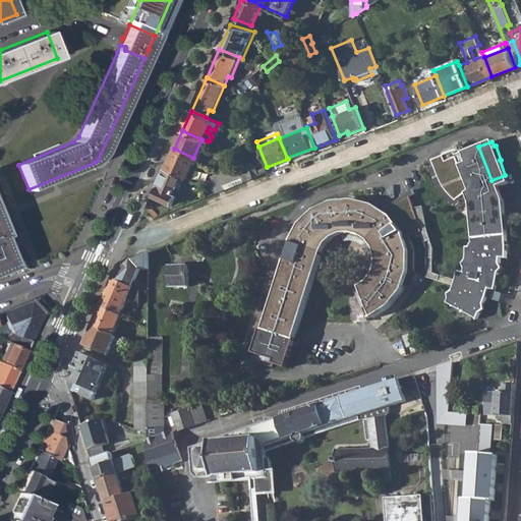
[(411,205),(393,217),(392,216),(375,206),(356,199),(334,203),(316,211),(301,226),(293,243),(253,354),(275,361),(274,365),(286,369),(291,354),(324,252),(334,238),(344,235),(344,237),(353,236),(361,239),(367,243),(373,251),(375,261),(374,269),(378,271),(375,275),(373,279),(372,281),(369,283),(368,284),(365,286),(361,288),(356,291),(367,320),(391,307),(404,291),(410,271),(411,251),(405,233),(397,222),(410,213),(420,225),(428,249),(428,278),(457,287),(450,304),(482,319),(488,305),(491,288),(499,289),(502,272),(504,272),(504,262),(501,261),(501,256),(509,256),(506,231),(505,216),(503,200),(498,187),(509,183),(505,175),(491,180),(478,147),(462,153),(466,163),(459,166),(455,156),(454,152),(431,161),(433,166),(439,178),(444,187),(449,195),(455,201),(465,194),(468,203),(470,219),(471,235),(471,243),(469,243),(470,248),(466,249),(469,267),(467,274),(463,272),(460,275),(458,282),(433,273),(433,247),(424,222),(411,205)]
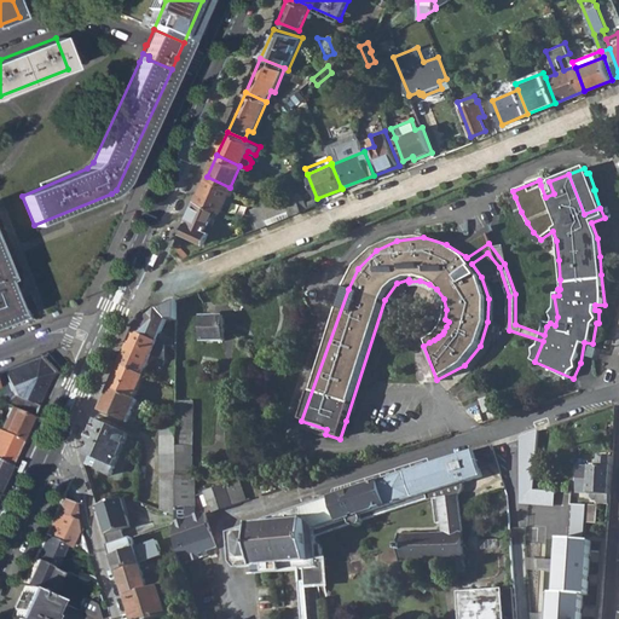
[(214,208),(219,210),(230,187),(207,177),(196,201),(214,208)]
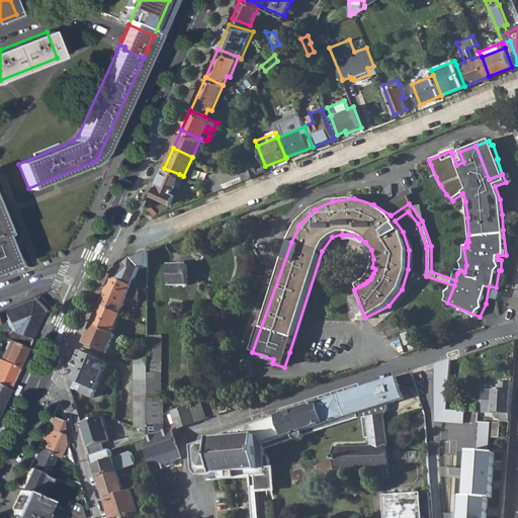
[(459,152),(452,155),(456,165),(463,162),(459,152)]
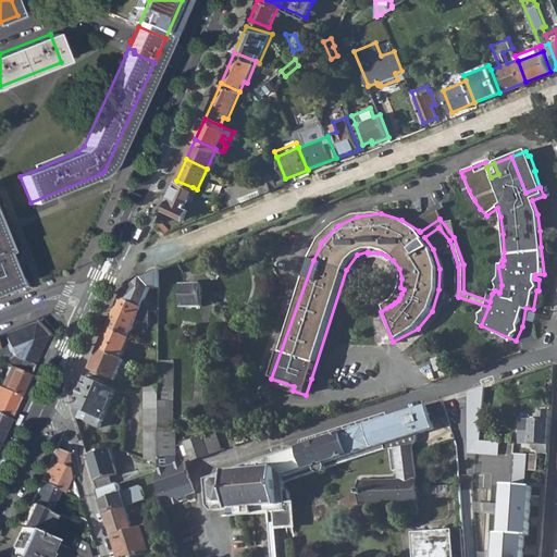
[(259,188),(261,195),(277,188),(271,173),(263,176),(258,165),(251,169),(254,173),(259,188)]
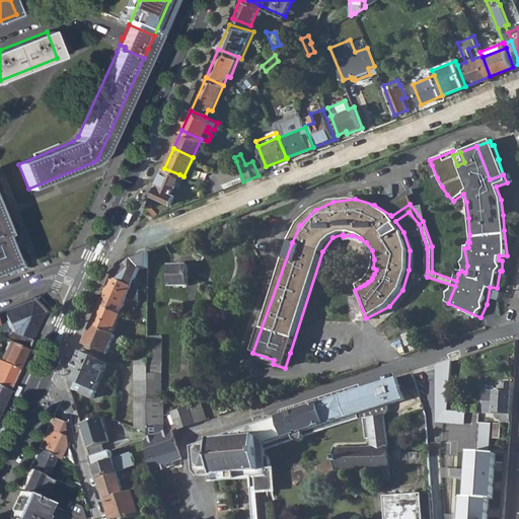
[(222,183),(241,175),(236,161),(217,168),(222,183)]
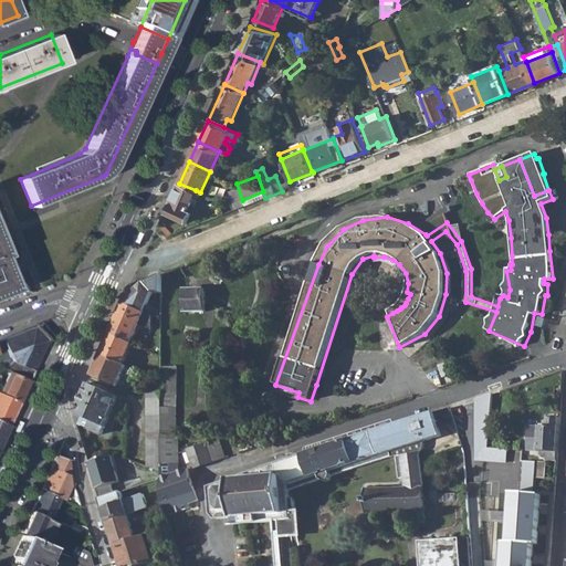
[(477,194),(471,180),(465,182),(471,196),(478,208),(484,217),(492,223),(501,217),(509,220),(505,211),(494,219),(488,212),(482,203),(477,194)]
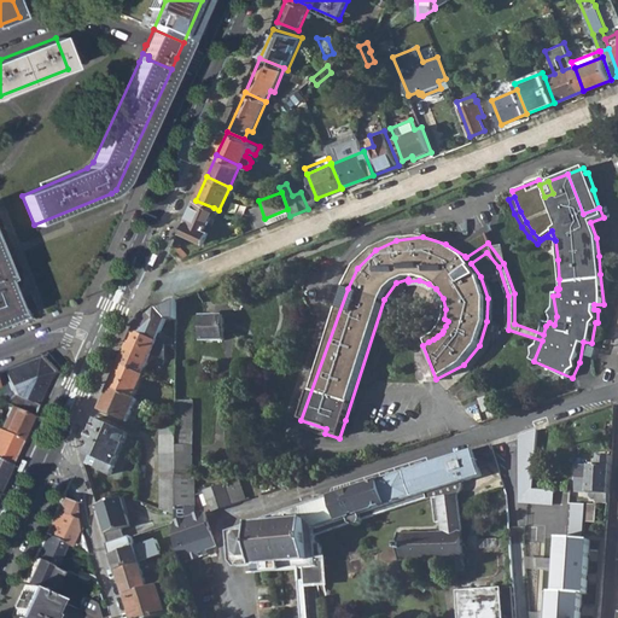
[(204,229),(214,208),(196,200),(185,225),(181,232),(204,243),(209,232),(204,229)]
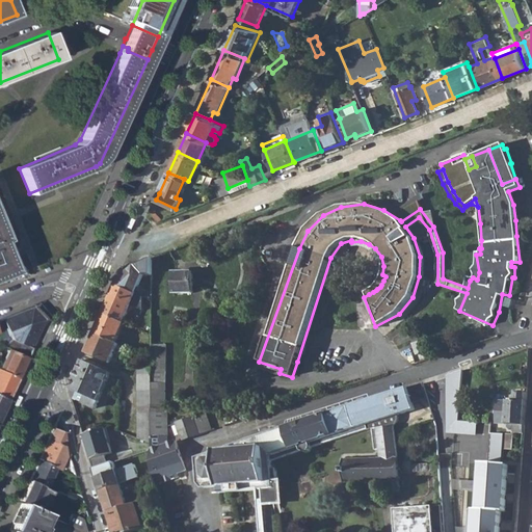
[(0,277),(17,271),(0,229),(0,277)]
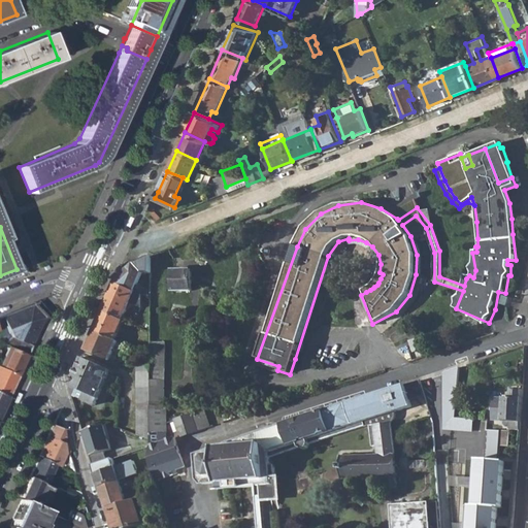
[(103,311),(122,320),(134,292),(133,291),(141,273),(134,264),(118,281),(117,284),(103,311)]
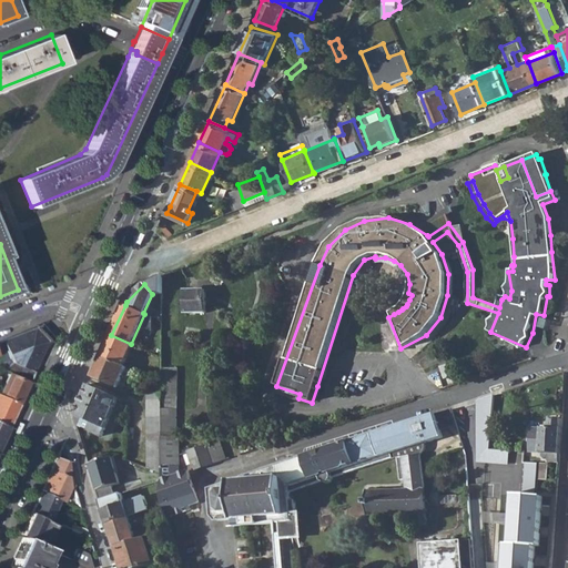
[(185,288),(185,312),(206,312),(206,288),(185,288)]
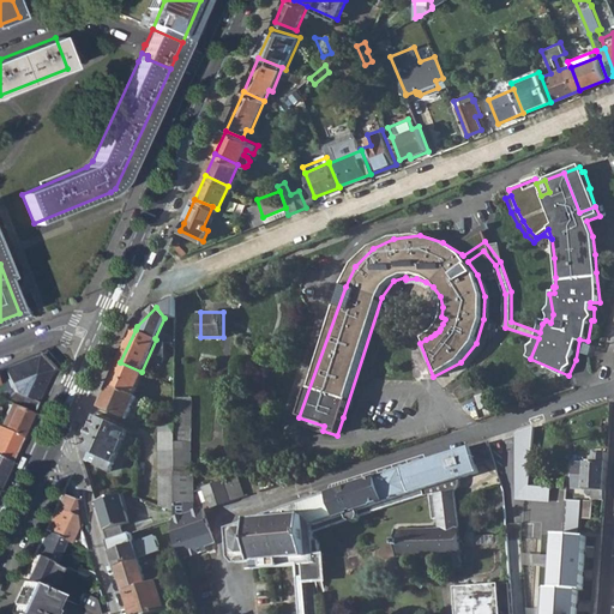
[(443,324),(445,319),(441,317),(439,321),(437,326),(433,330),(429,333),(425,336),(414,336),(416,384),(435,380),(433,377),(420,343),(426,339),(431,337),(434,335),(435,333),(439,331),(440,329),(443,324)]
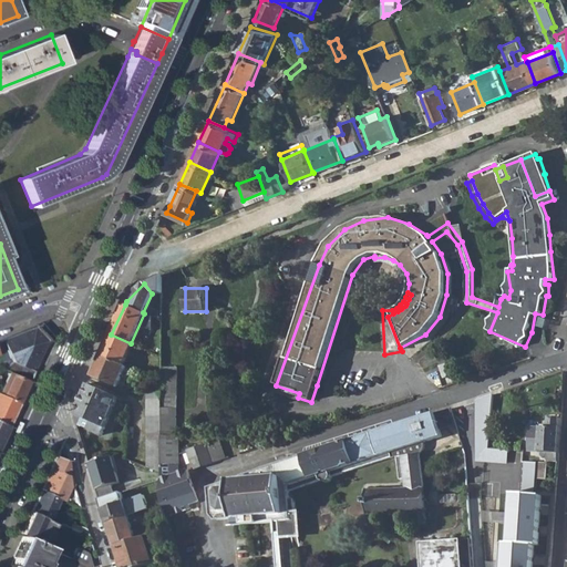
[(0,360),(8,358),(12,361),(33,371),(48,339),(35,327),(0,340),(0,360)]
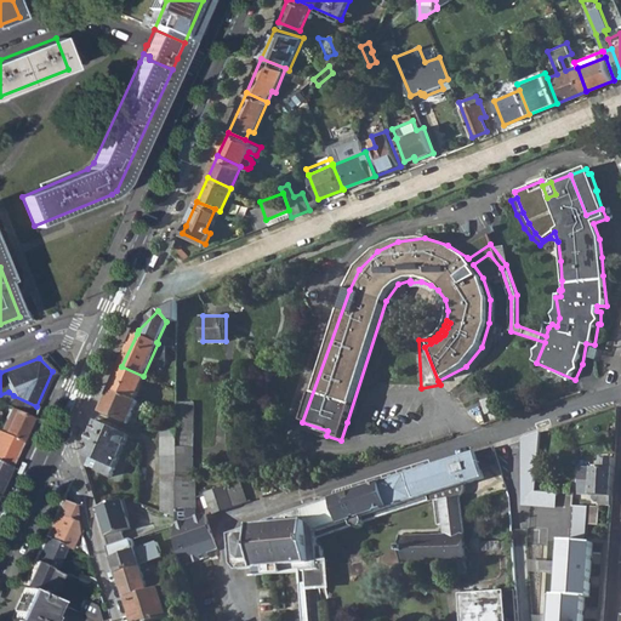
[(110,389),(135,400),(144,376),(143,376),(121,366),(110,389)]
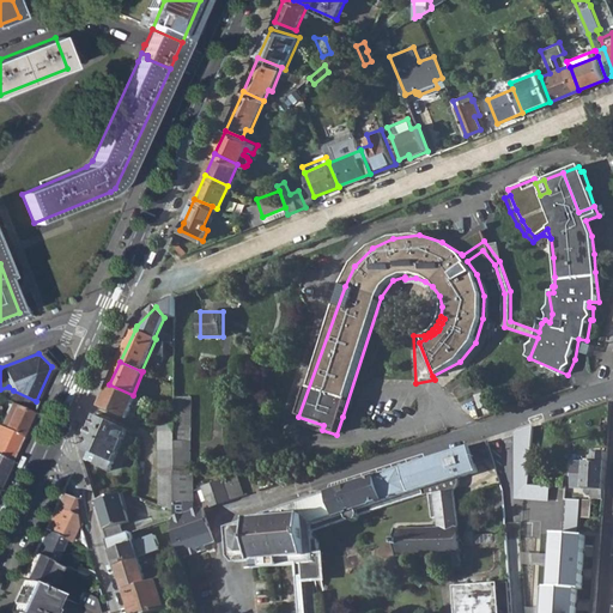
[(99,407),(126,420),(137,398),(133,395),(109,384),(99,407)]
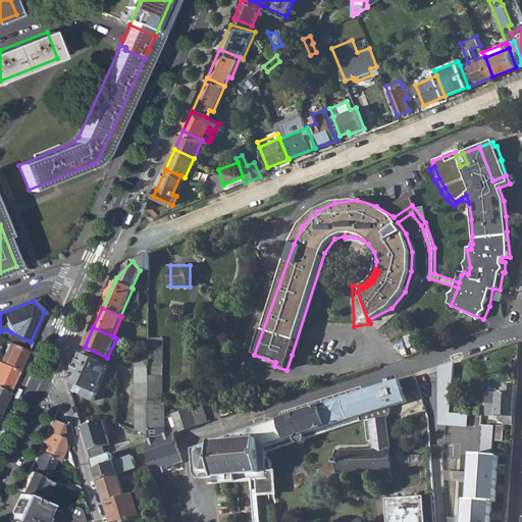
[(2,340),(27,351),(31,342),(11,332),(7,335),(5,337),(2,340)]
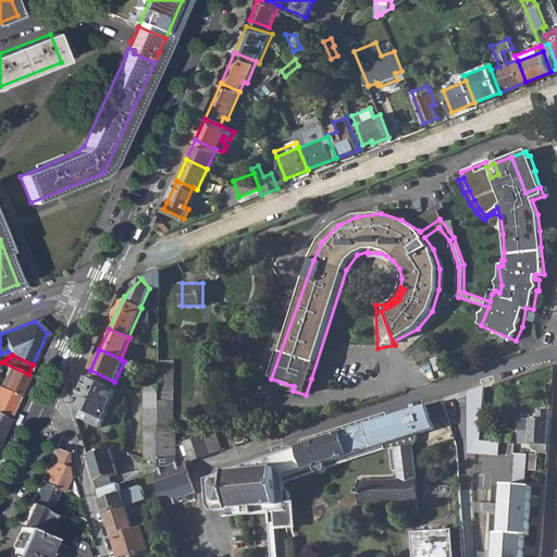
[(159,387),(159,391),(173,391),(174,391),(174,362),(159,362),(159,369),(159,387)]
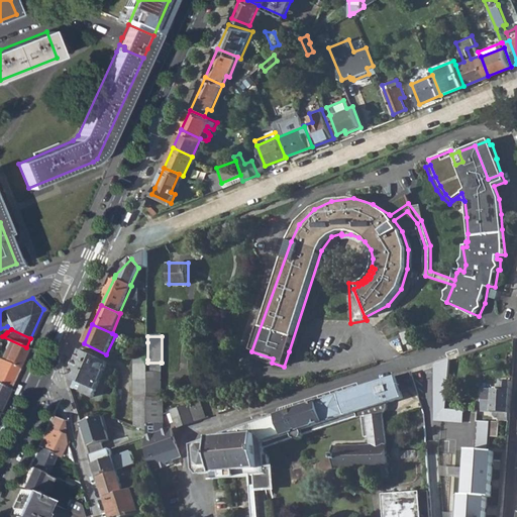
[(0,355),(0,360),(16,369),(25,348),(5,339),(0,350),(0,351),(2,352),(0,355)]
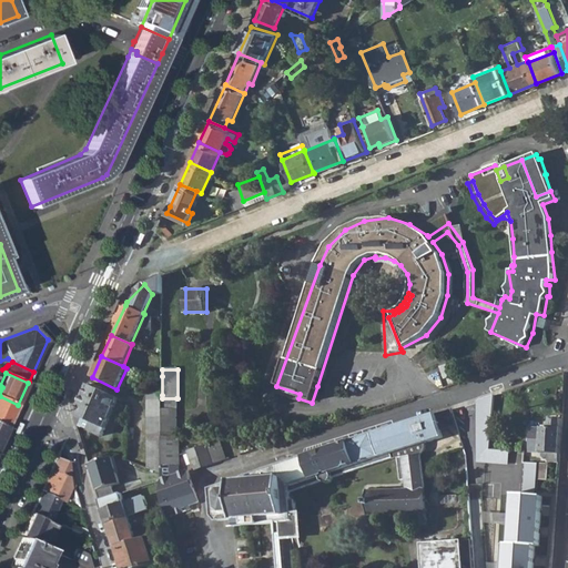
[(83,428),(101,436),(118,398),(89,384),(74,415),(79,429),(83,428)]
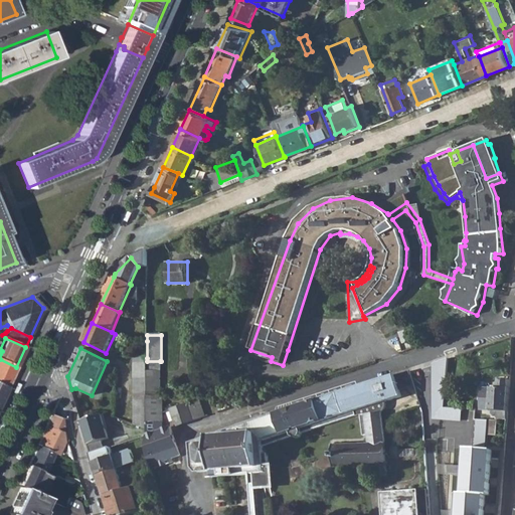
[(134,425),(147,432),(147,397),(147,361),(147,358),(134,357),(134,425)]
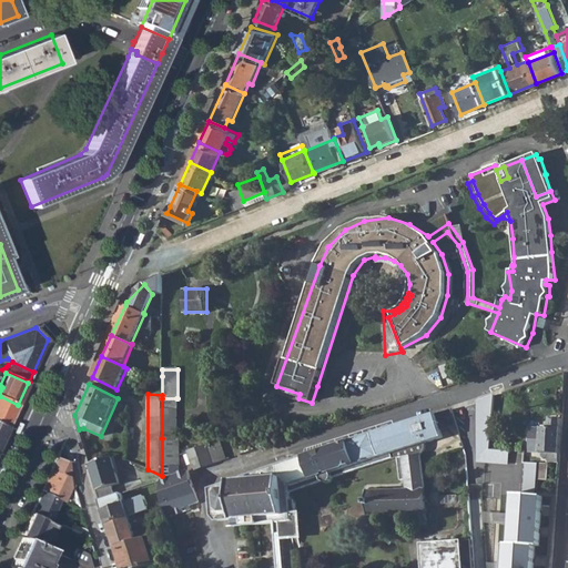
[(0,422),(9,426),(18,405),(0,396),(0,422)]
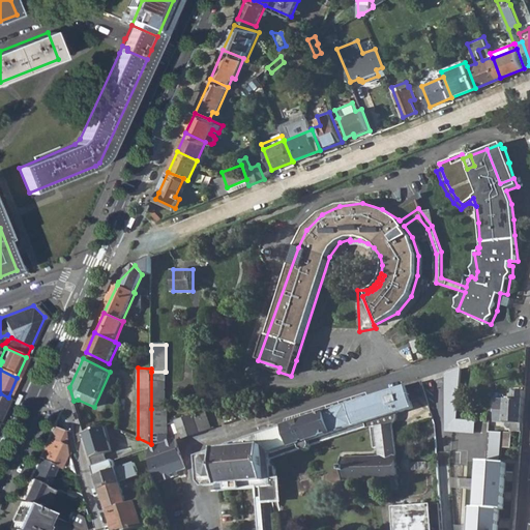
[(166,409),(165,372),(151,372),(151,409),(166,409)]
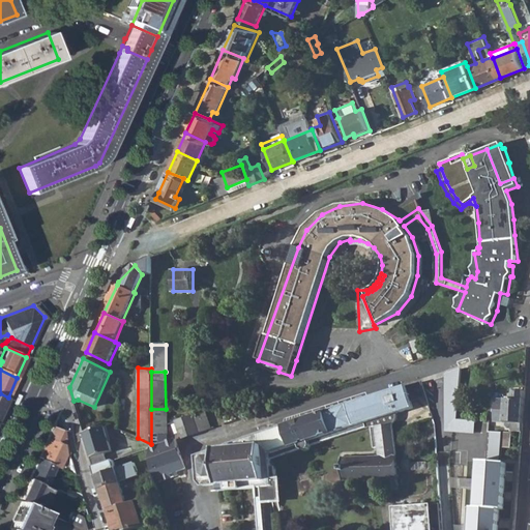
[(217,483),(219,529),(259,529),(258,505),(258,500),(269,499),(269,504),(276,503),(275,484),(273,473),(268,463),(268,457),(364,425),(365,431),(371,431),(373,448),(377,447),(378,457),(341,459),(343,480),(387,479),(389,492),(399,491),(398,477),(392,424),(399,414),(414,409),(411,398),(423,393),(420,383),(408,387),(407,386),(353,404),(285,427),(196,457),(198,482),(201,484),(217,483)]
